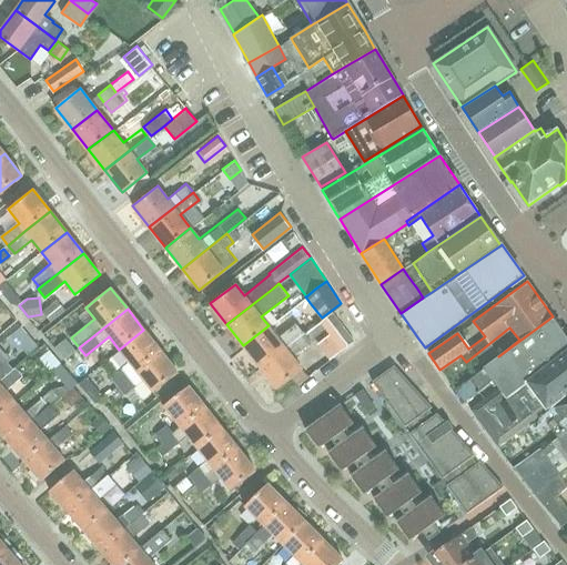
[(341,349),(352,340),(333,313),(321,322),(341,349)]
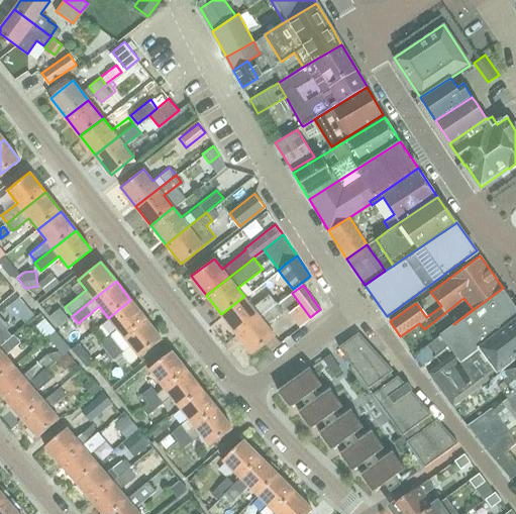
[(453,324),(439,334),(427,343),(435,354),(448,345),(449,347),(458,341),(468,353),(477,347),(478,347),(484,343),(482,340),(488,336),(490,338),(515,318),(515,307),(503,288),(453,324)]
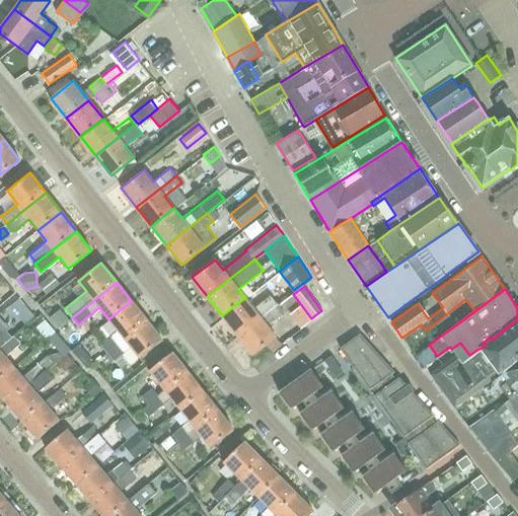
[(222,315),(237,335),(277,303),(271,295),(253,308),(245,297),(222,315)]
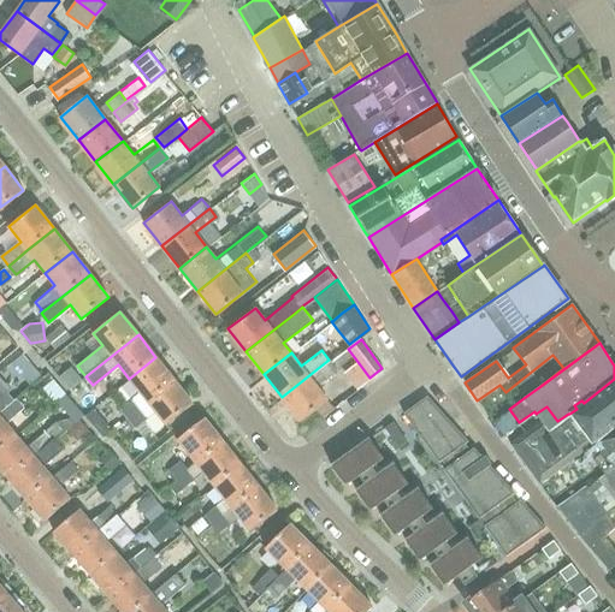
[(21,351),(10,361),(19,372),(30,363),(21,351)]
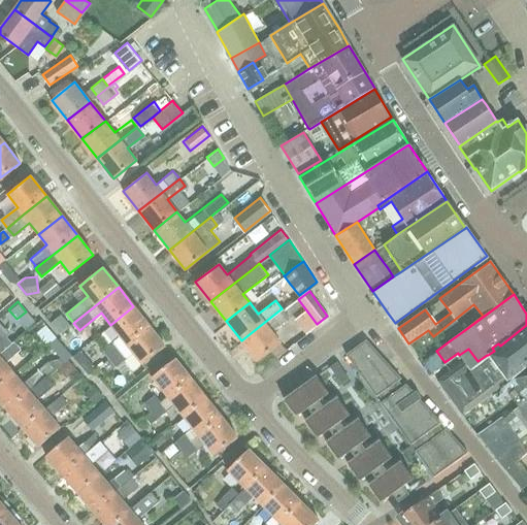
[(102,350),(108,358),(149,326),(133,306),(110,325),(119,335),(102,350)]
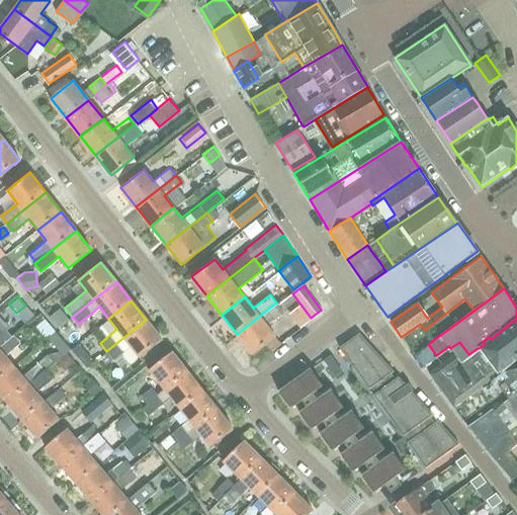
[(276,303),(237,334),(252,353),(265,343),(275,335),(266,324),(282,311),(276,303)]
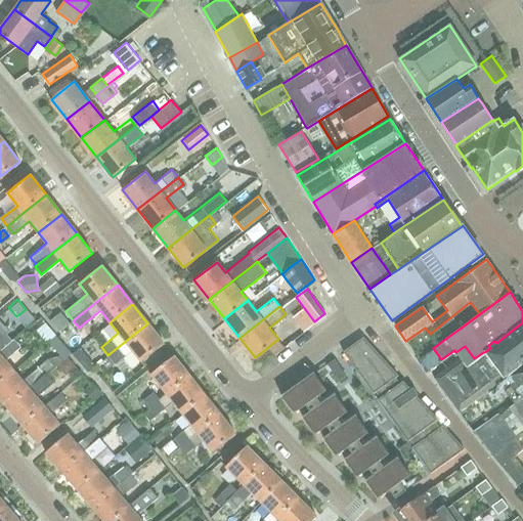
[(26,309),(16,316),(25,326),(33,318),(26,309)]
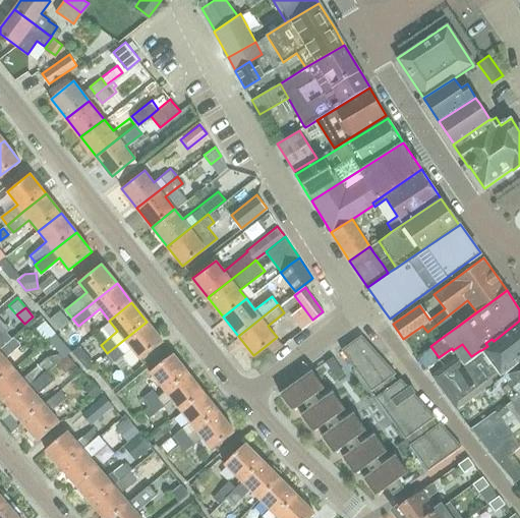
[(45,320),(36,328),(46,340),(55,333),(45,320)]
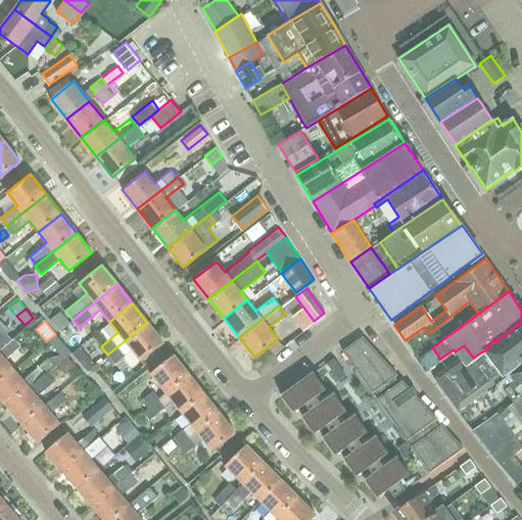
[(464,345),(455,351),(459,357),(432,376),(458,410),(521,361),(521,322),(495,342),(493,340),(487,344),(489,347),(483,351),(482,351),(473,358),(464,345)]
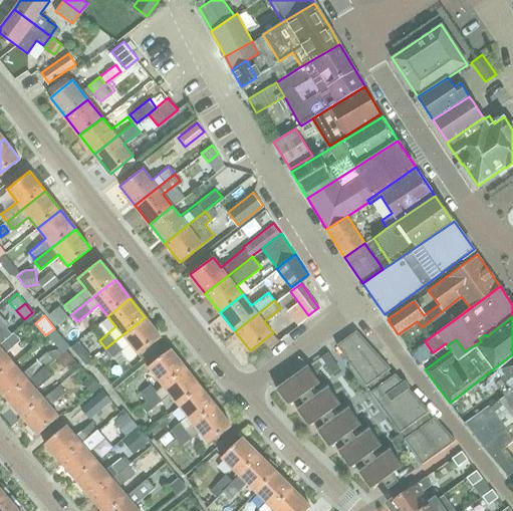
[(145,317),(105,348),(111,355),(122,347),(123,348),(130,343),(138,354),(161,336),(145,317)]
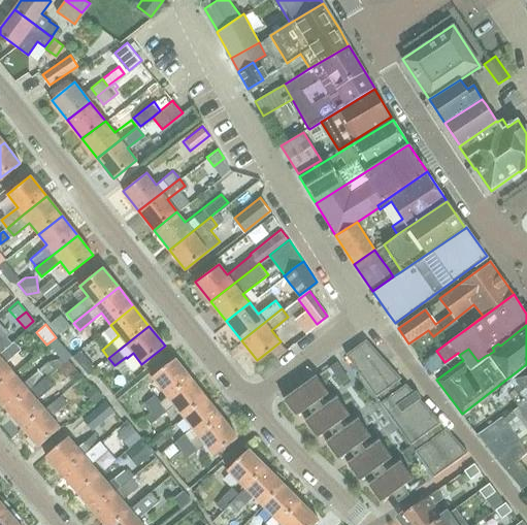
[(0,352),(14,340),(8,332),(4,335),(0,330),(0,352)]
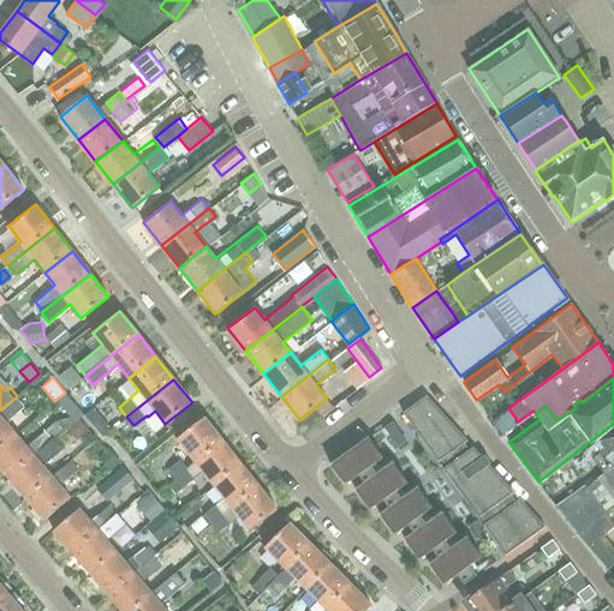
[(487,522),(483,523),(505,553),(544,526),(520,498),(516,501),(510,493),(513,491),(474,447),(469,449),(464,442),(468,439),(427,395),(403,412),(437,460),(441,459),(446,466),(443,468),(478,516),(481,514),(487,522)]
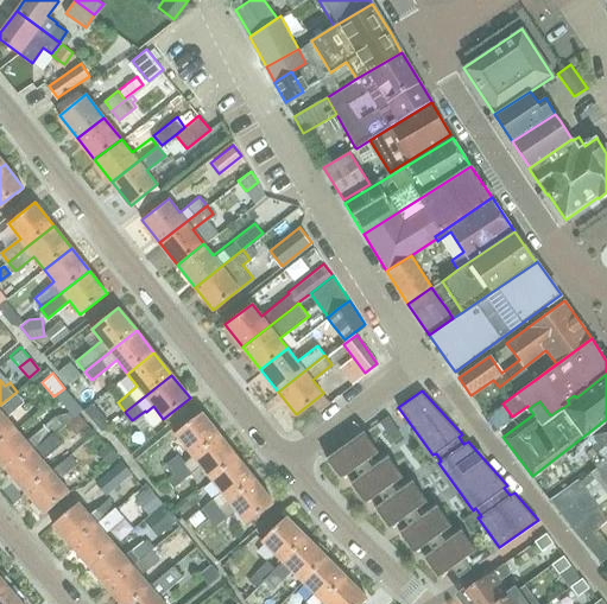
[(0,443),(17,430),(5,417),(25,400),(18,393),(0,407),(0,443)]
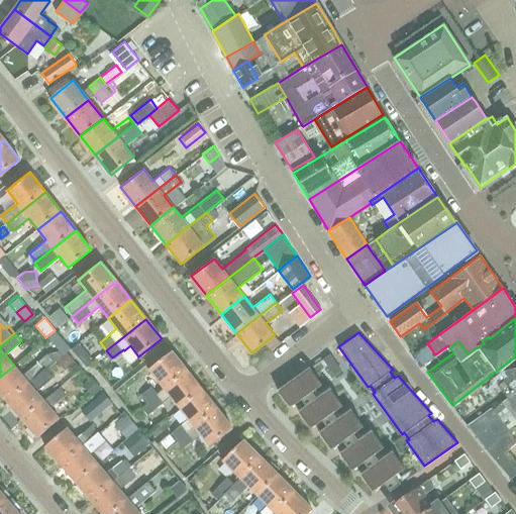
[(275,334),(265,342),(271,349),(271,348),(280,342),(275,334)]
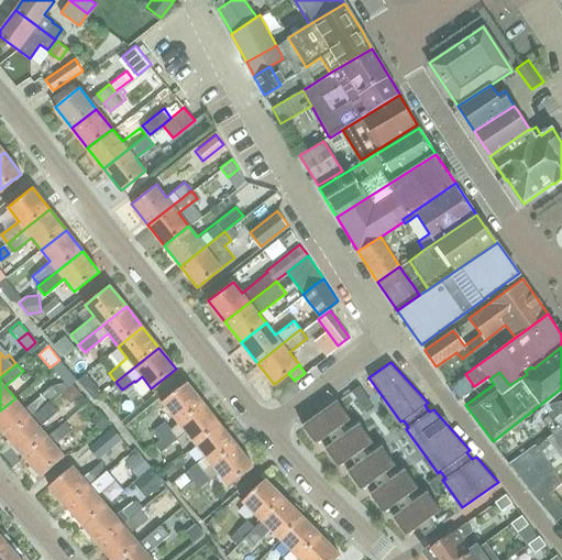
[(85,372),(77,379),(78,380),(86,388),(94,383),(85,372)]
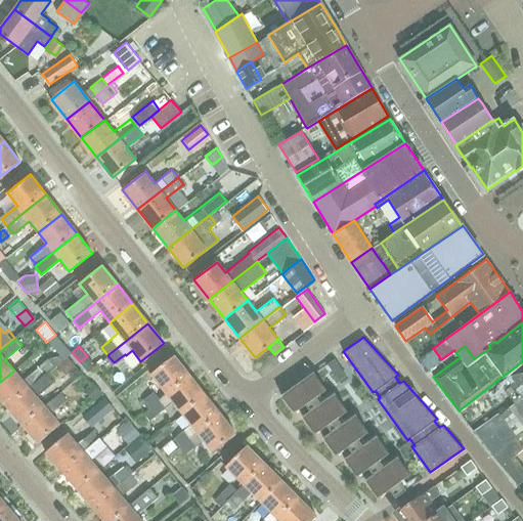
[(14,371),(0,382),(0,398),(7,407),(46,373),(57,363),(67,356),(64,353),(49,356),(22,380),(14,371)]
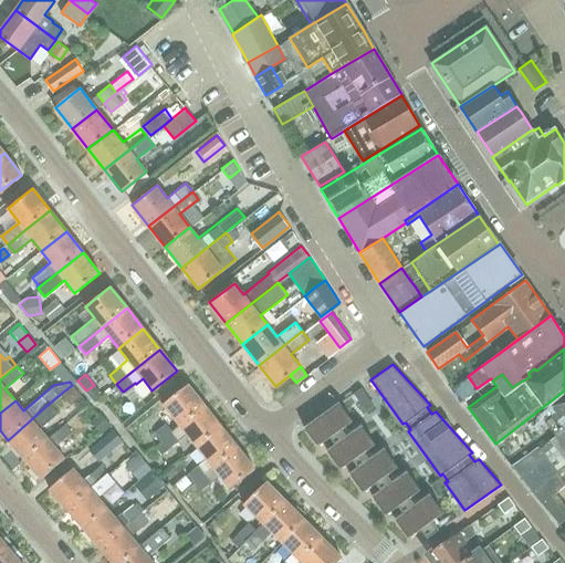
[(72,385),(62,393),(71,403),(81,395),(72,385)]
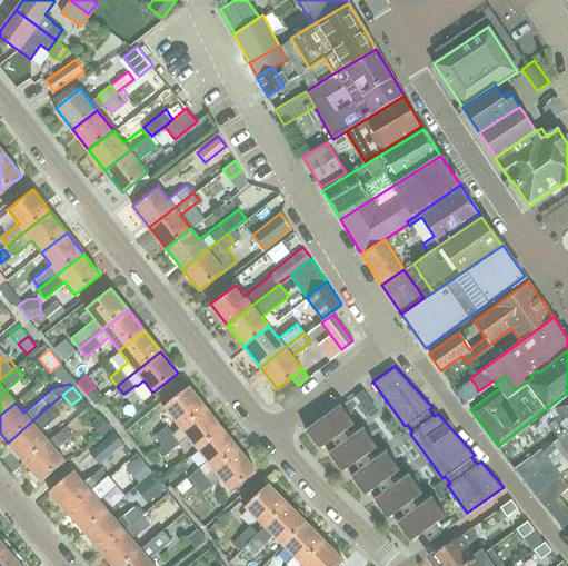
[(155,433),(162,443),(206,408),(188,387),(163,406),(180,427),(173,432),(167,424),(155,433)]
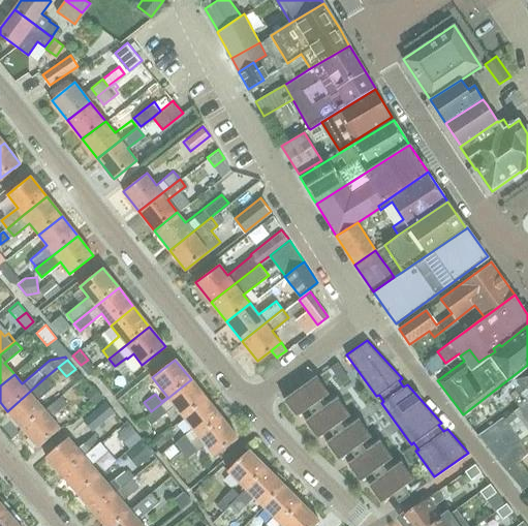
[(527,368),(505,385),(519,405),(515,408),(516,410),(527,427),(527,368)]
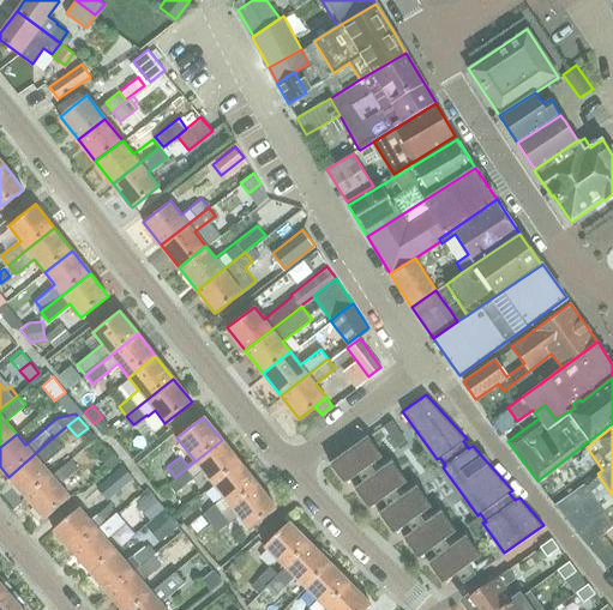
[(359,473),(361,477),(373,469),(371,465),(383,457),(367,435),(330,463),(344,483),(359,473)]
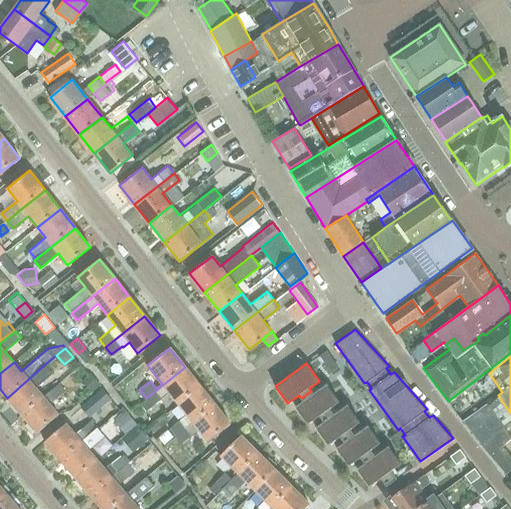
[(7,398),(21,415),(42,396),(35,387),(53,373),(45,364),(7,398)]
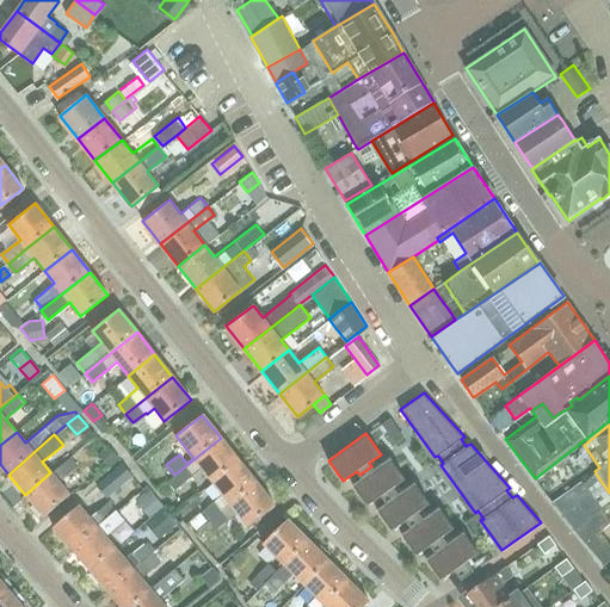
[(211,481),(238,460),(221,438),(174,475),(166,481),(173,489),(202,468),(211,481)]
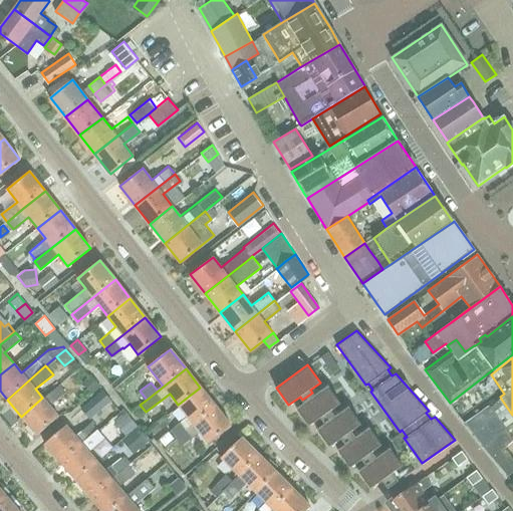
[(87,376),(82,380),(90,391),(92,393),(100,386),(90,374),(87,376)]
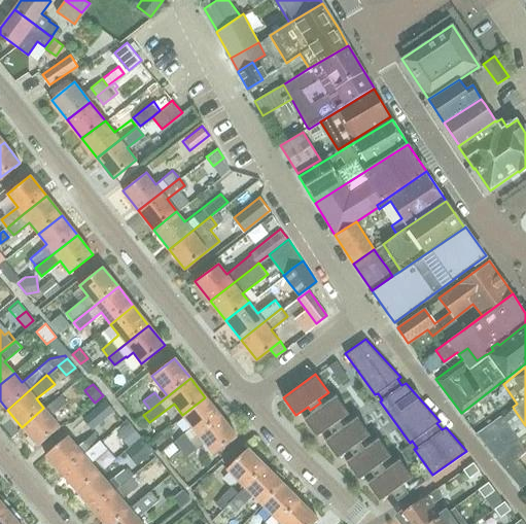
[(43,408),(22,427),(38,446),(60,427),(50,416),(68,400),(61,393),(43,408)]
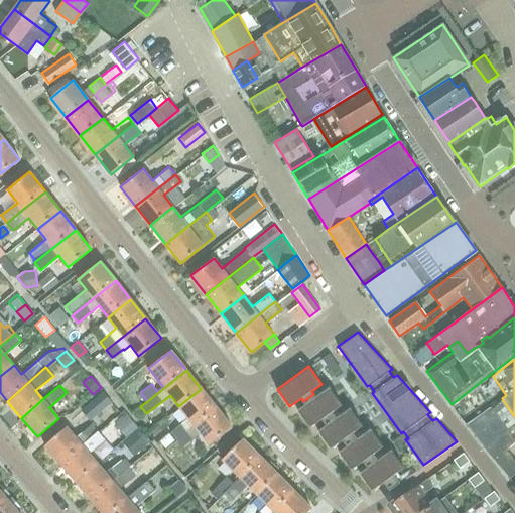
[(313,394),(303,401),(305,404),(297,410),(310,427),(322,419),(325,422),(335,415),(333,412),(343,404),(330,387),(315,397),(313,394)]
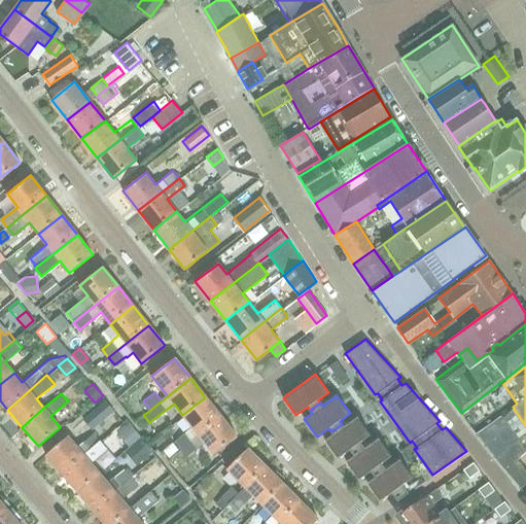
[(174,440),(180,447),(220,416),(205,397),(182,415),(191,427),(186,431),(185,430),(174,440)]
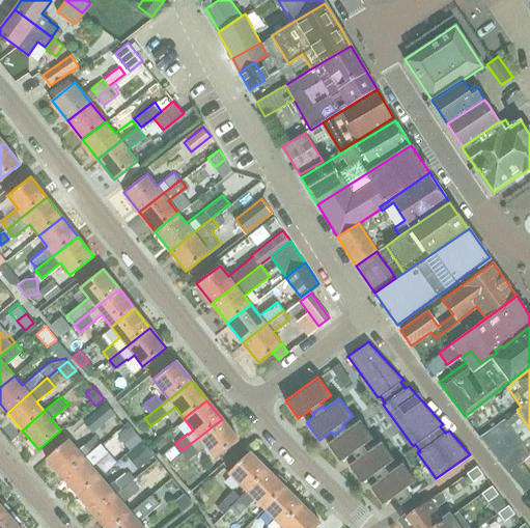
[(82,422),(91,433),(113,414),(105,404),(82,422)]
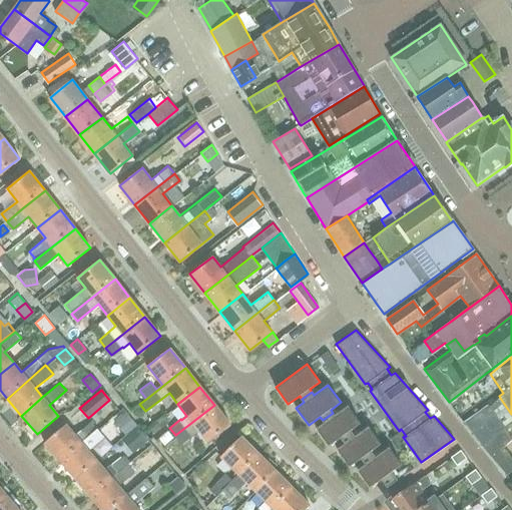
[(488,403),(463,421),(481,444),(482,443),(506,427),(511,422),(511,414),(500,398),(490,405),(488,403)]
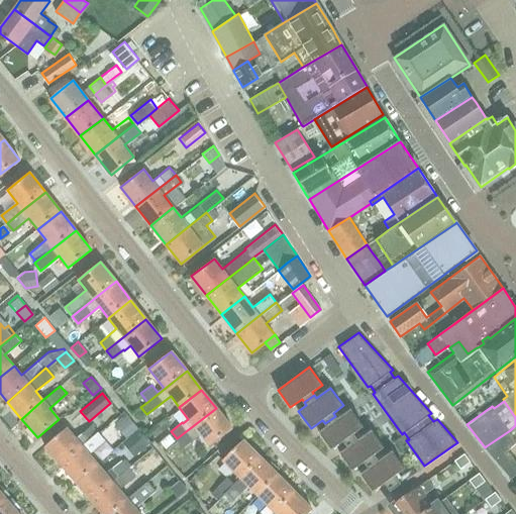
[(216,408),(177,438),(184,447),(195,438),(188,431),(194,426),(209,445),(231,428),(216,408)]
